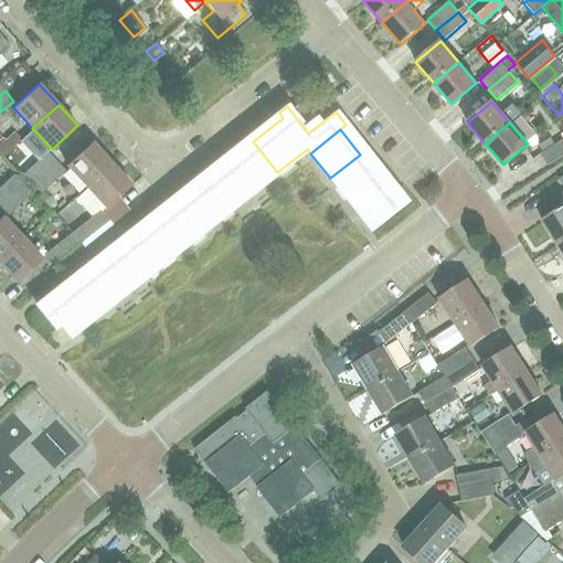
[(548,165),(562,153),(562,138),(540,153),(548,165)]
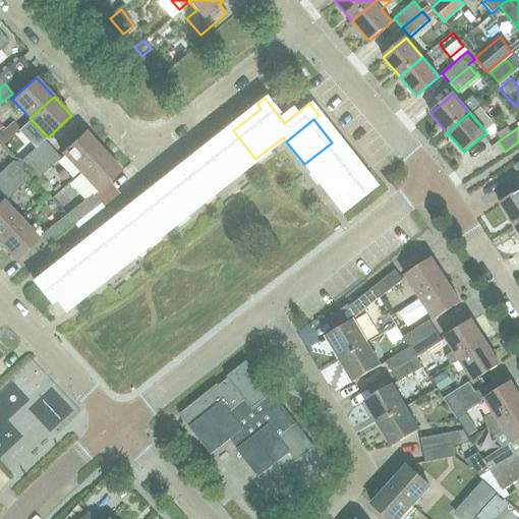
[(228,180),(255,159),(233,130),(207,152),(228,180)]
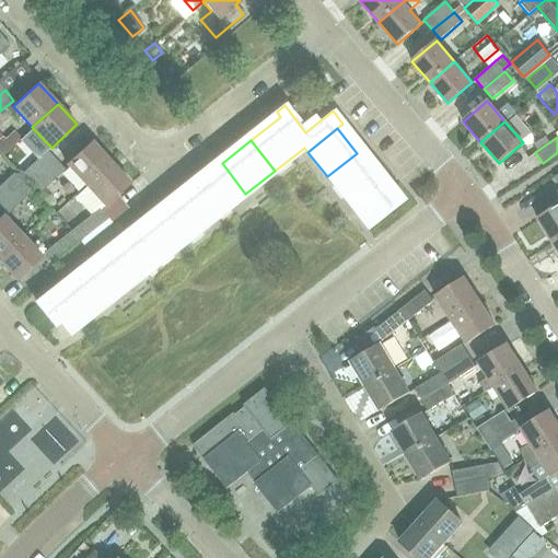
[(67,164),(85,185),(111,162),(92,141),(67,164)]
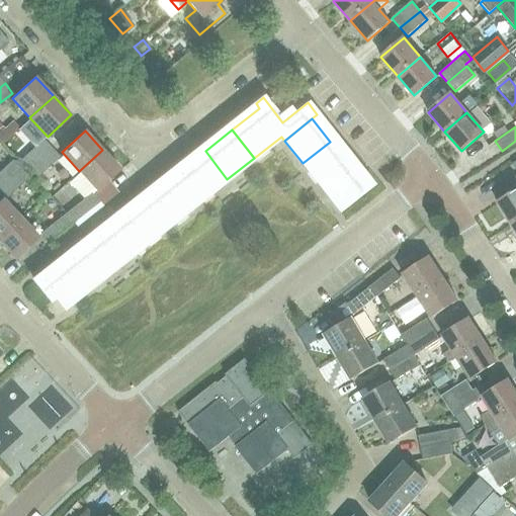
[(29,167),(52,147),(44,139),(21,159),(29,167)]
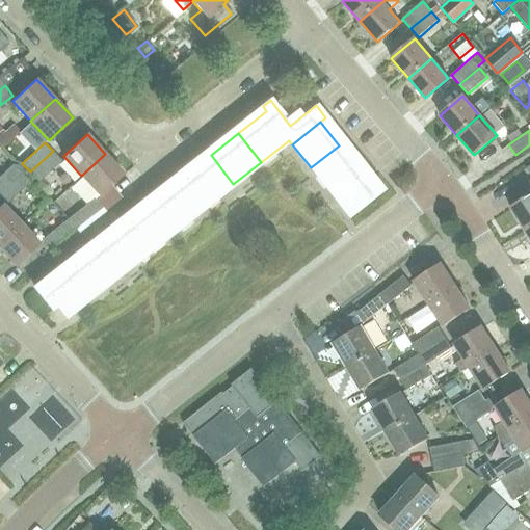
[(311,167),(329,191),(358,168),(339,146),(311,167)]
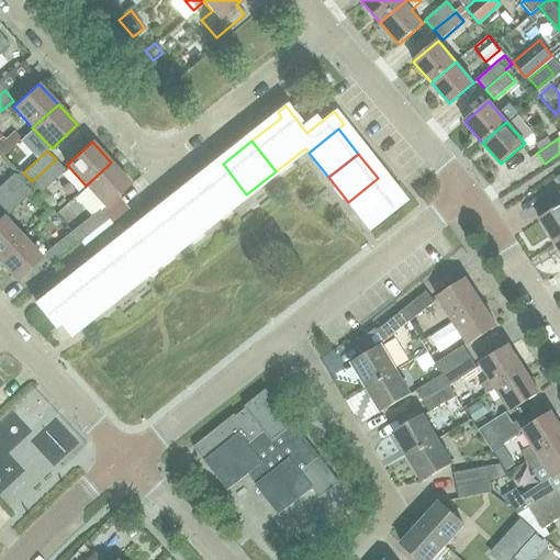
[(65,169),(56,159),(32,181),(41,191),(65,169)]
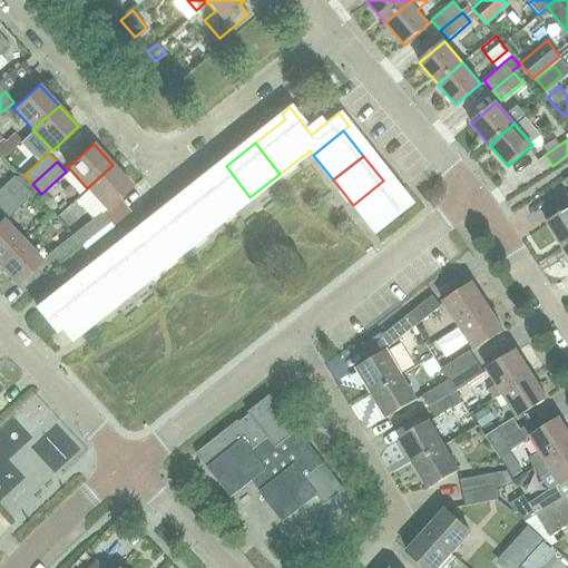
[(113,165),(87,188),(106,209),(131,185),(113,165)]
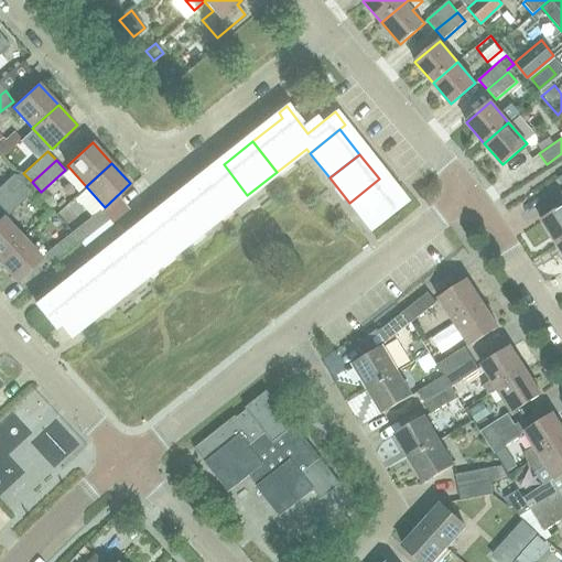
[(247,195),(224,164),(194,188),(218,218),(247,195)]
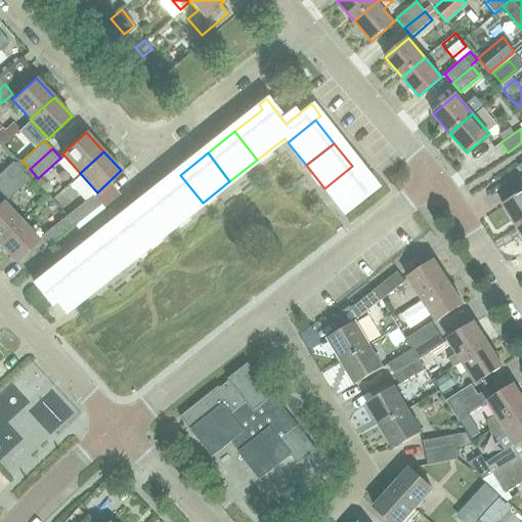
[(0,189),(20,170),(12,161),(0,171),(0,189)]
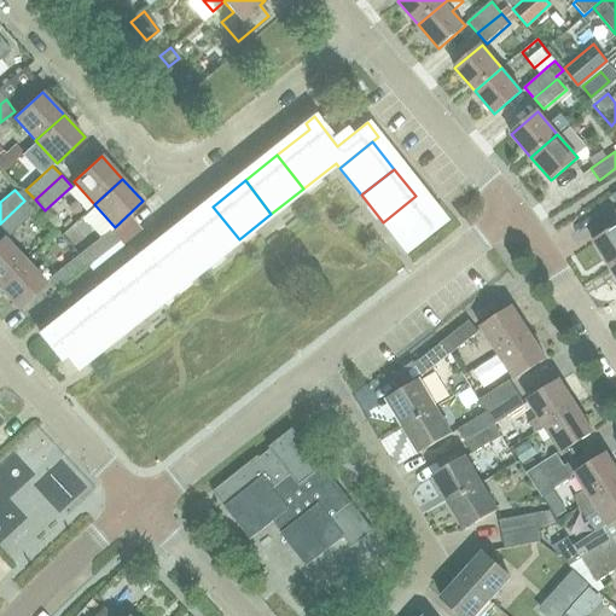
[(416,196),(383,222),(405,250),(437,225),(416,196)]
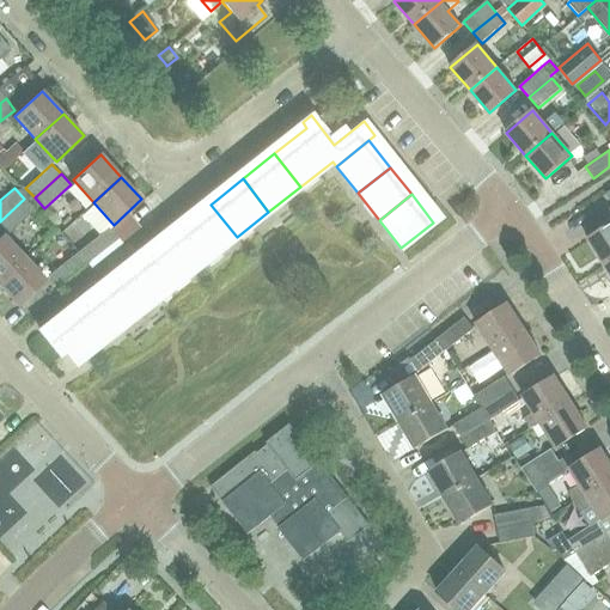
[(24,199),(0,221),(0,224),(8,233),(34,209),(24,199)]
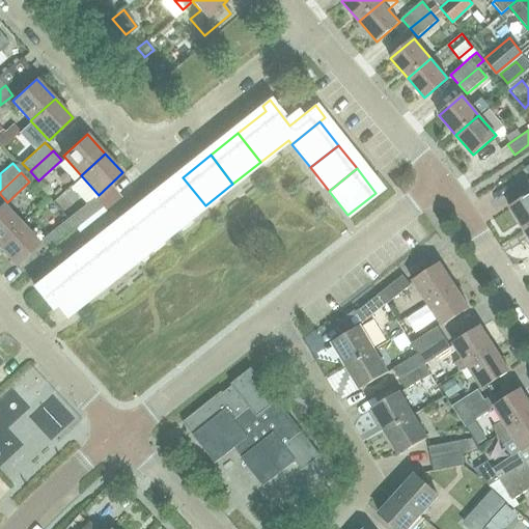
[(177,227),(205,205),(183,177),(155,199),(177,227)]
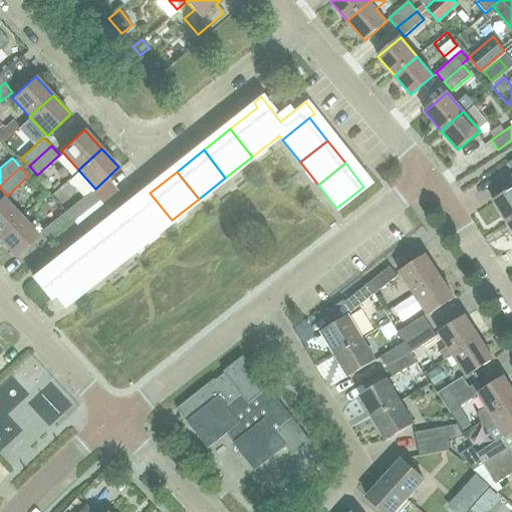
[(507,191),(493,201),(506,222),(511,218),(511,175),(511,174),(501,181),(507,191)]
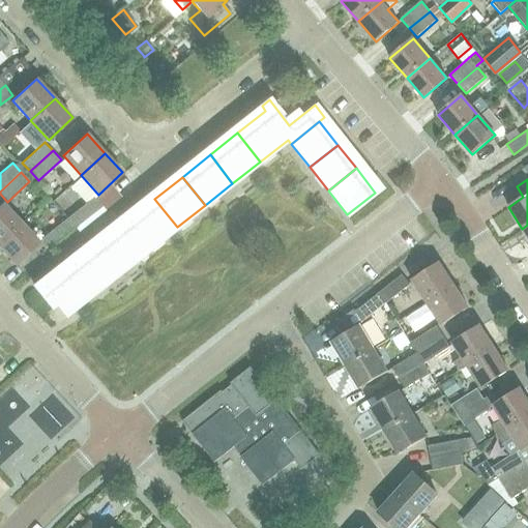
[(58,184),(50,192),(56,198),(64,191),(58,184)]
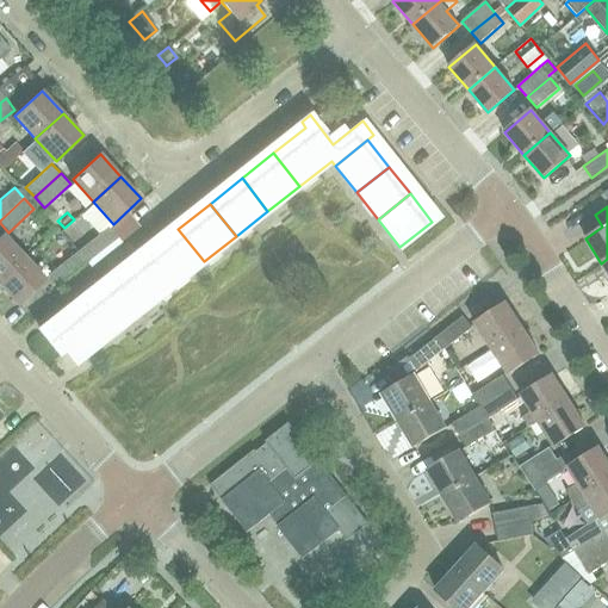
[(75,222),(63,234),(78,249),(91,239),(75,222)]
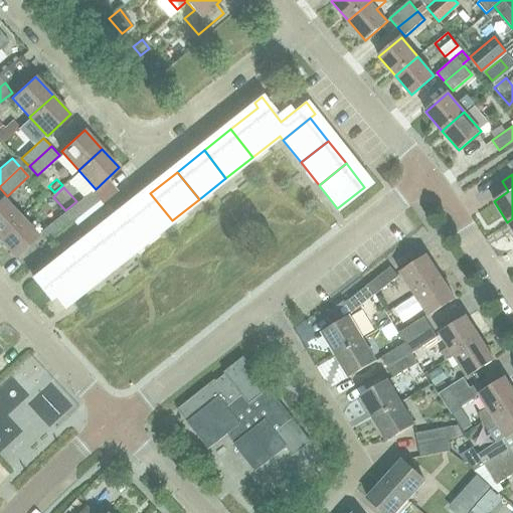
[(65,210),(72,220),(99,200),(92,190),(65,210)]
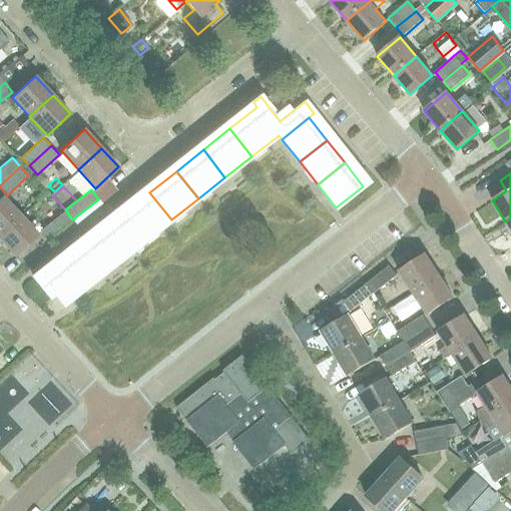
[(144,240),(171,219),(149,192),(122,213),(144,240)]
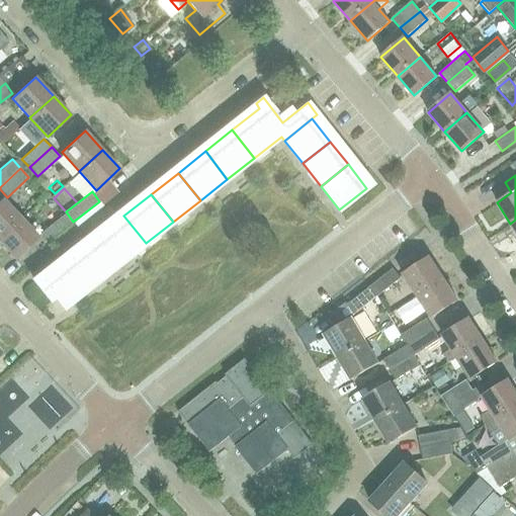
[(0,235),(20,218),(2,198),(0,200),(0,235)]
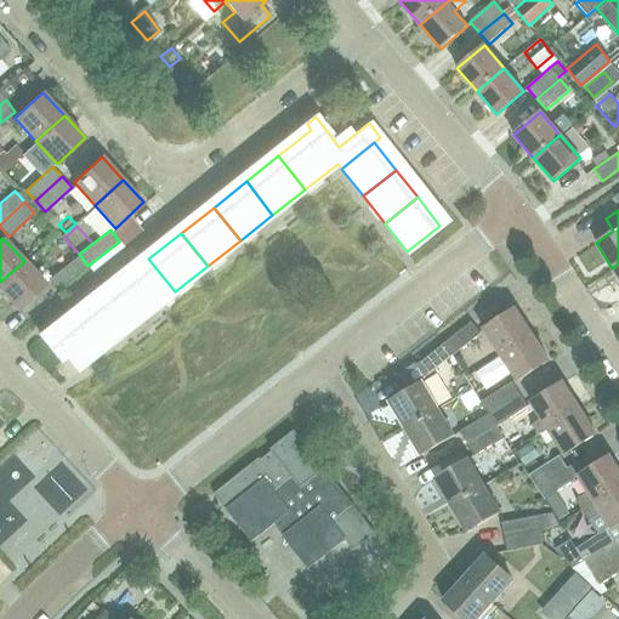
[(56,291),(87,266),(79,254),(47,279),(56,291)]
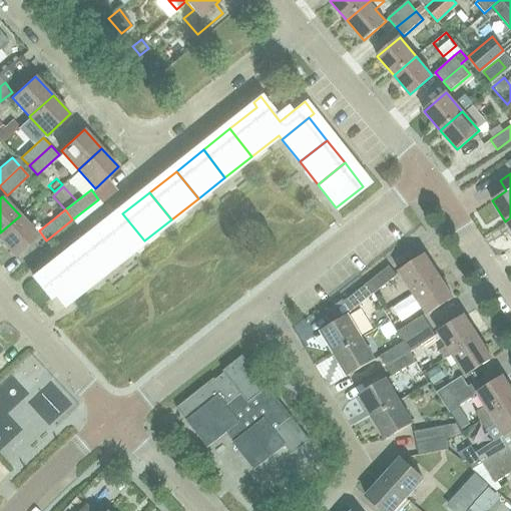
[(118,263),(144,240),(122,213),(96,234),(118,263)]
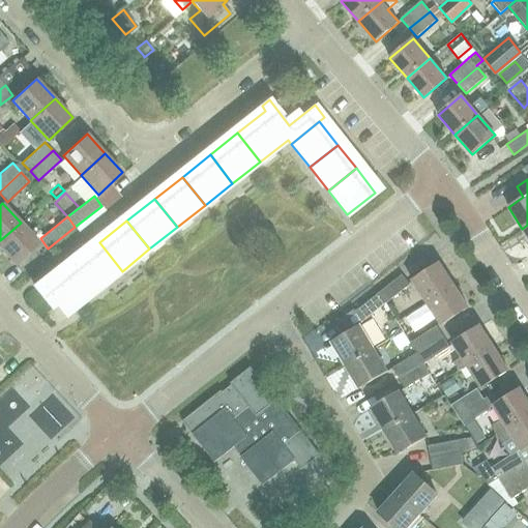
[(21,223),(0,240),(0,248),(13,264),(38,242),(21,223)]
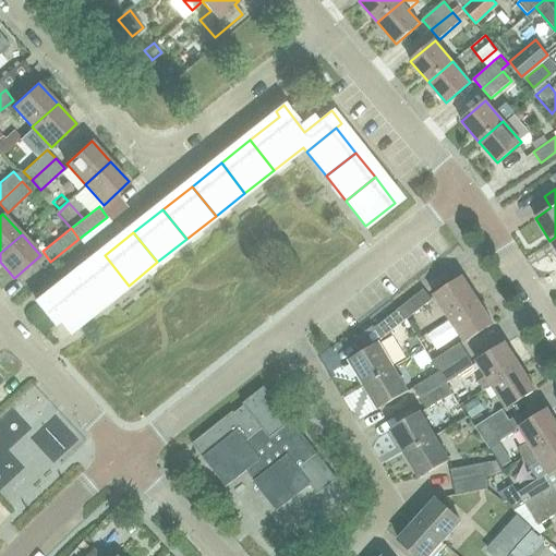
[(105,255),(75,278),(99,309),(129,286),(105,255)]
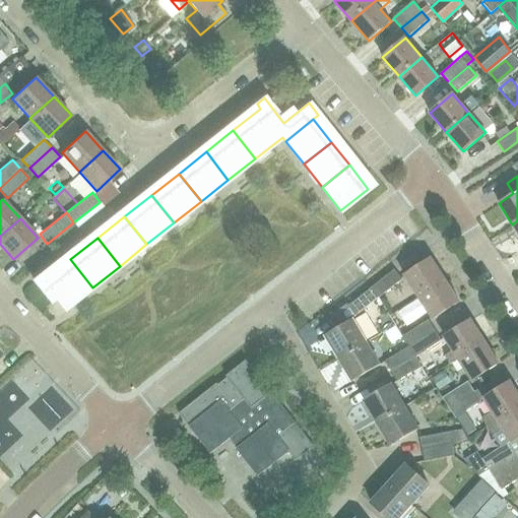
[(404,275),(418,297),(445,279),(431,258),(404,275)]
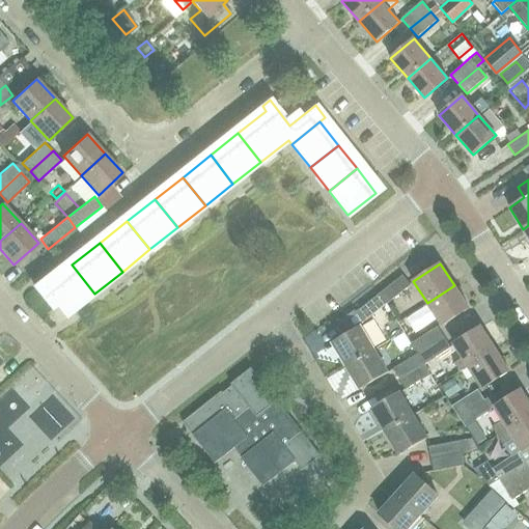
[(65,316),(94,294),(72,265),(44,286),(39,282),(34,286),(51,308),(56,304),(65,316)]
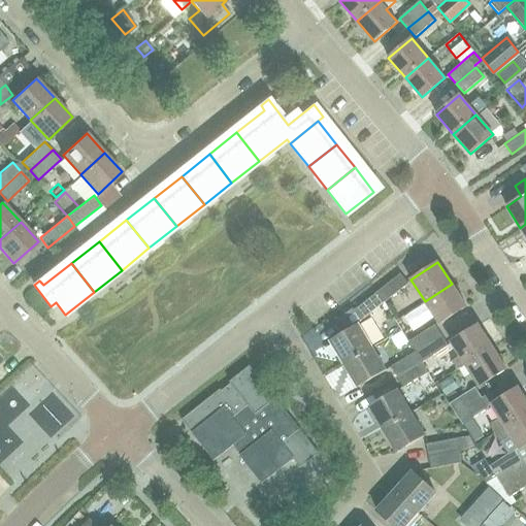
[(399,272),(376,291),(383,302),(407,283),(399,272)]
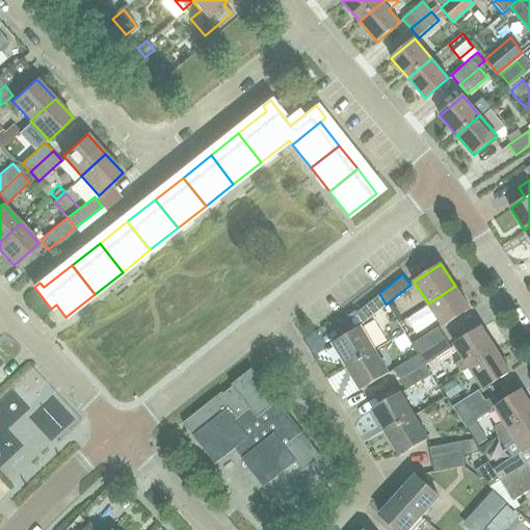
[(455,286),(428,303),(443,325),(470,309),(455,286)]
